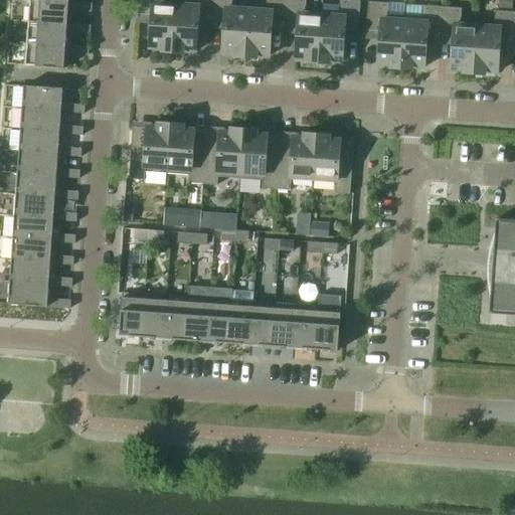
[(29,0),(28,22),(66,25),(67,24),(67,11),(92,12),(92,4),(68,2),(68,3),(29,0)]
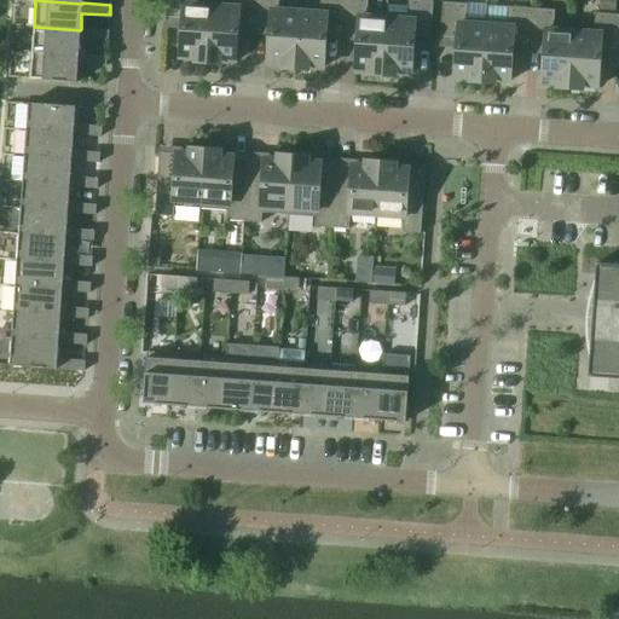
[(207,63),(210,6),(191,5),(190,0),(166,0),(165,17),(181,18),(179,58),(195,59),(195,62),(207,63)]
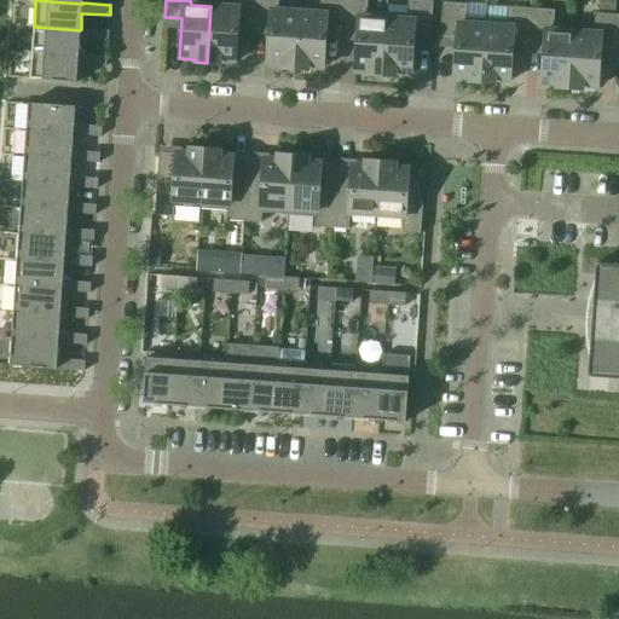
[(254,23),(255,0),(231,0),(231,7),(210,6),(207,63),(219,64),(220,62),(235,62),(238,23),(254,23)]
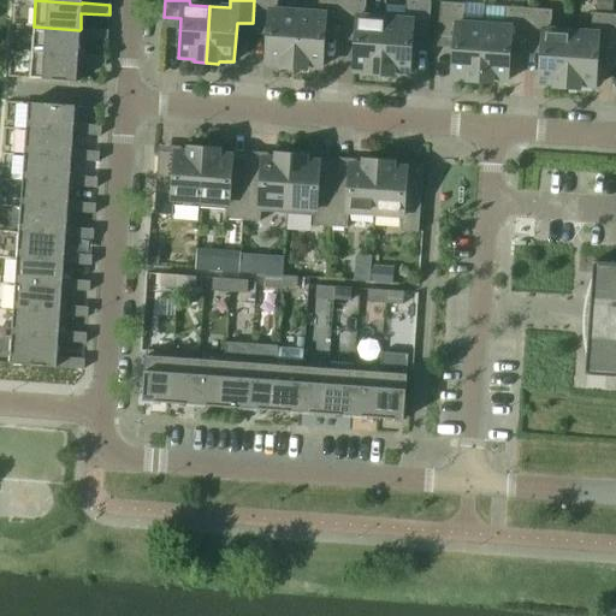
[(294,69),(297,6),(278,5),(277,0),(254,0),(253,23),(268,24),(266,64),(282,65),(280,69),(294,69)]
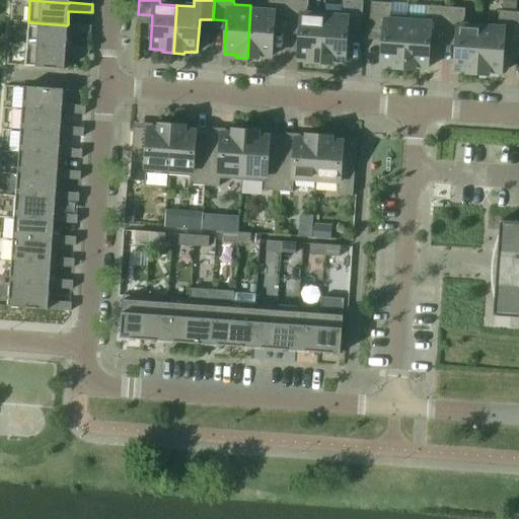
[(286,25),(288,0),(268,0),(268,6),(250,5),(247,58),(257,59),(257,57),(271,58),(273,24),(286,25)]
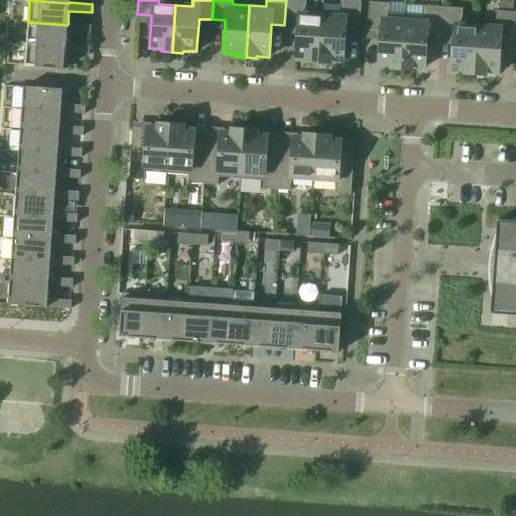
[(318,63),(323,10),(321,10),(321,15),(305,14),(306,0),(286,0),(284,25),(298,26),(295,59),(308,59),(308,62),(318,63)]
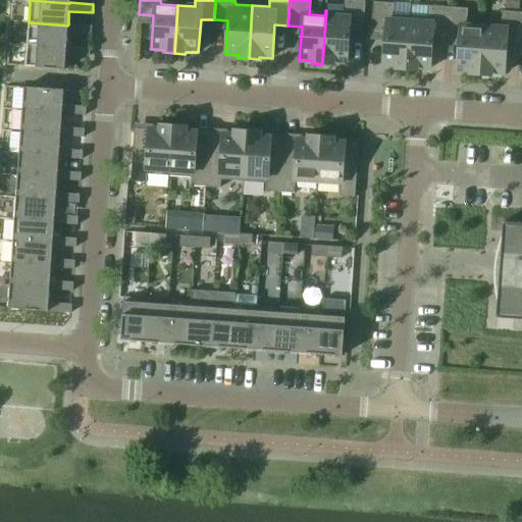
[(326,10),(322,64),(333,64),(333,62),(347,63),(349,30),(363,31),(365,2),(345,0),(344,11),(326,10)]
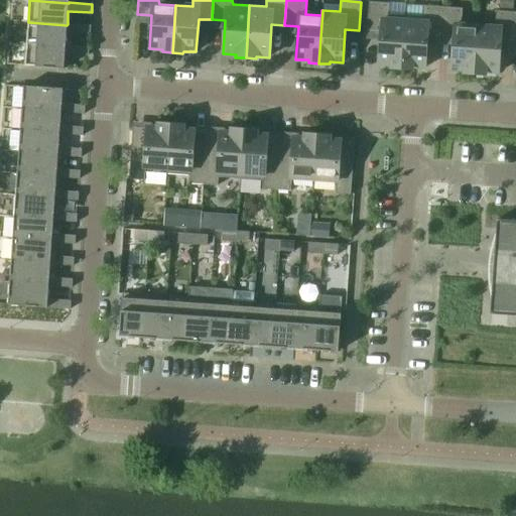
[(501,0),(501,11),(512,11),(512,0),(501,0)]
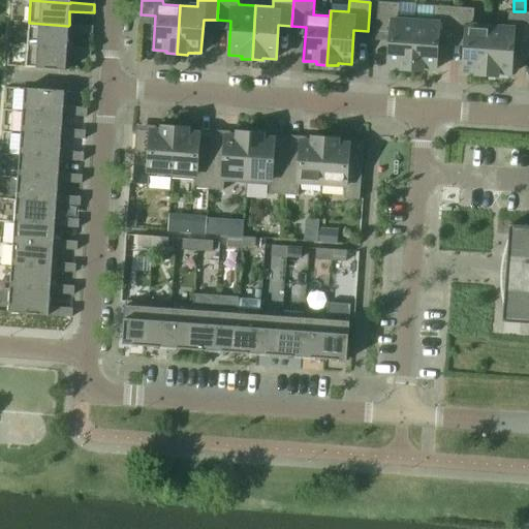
[(411,71),(414,22),(398,21),(399,4),(378,2),(375,32),(390,33),(387,66),(401,67),(401,70),(411,71)]
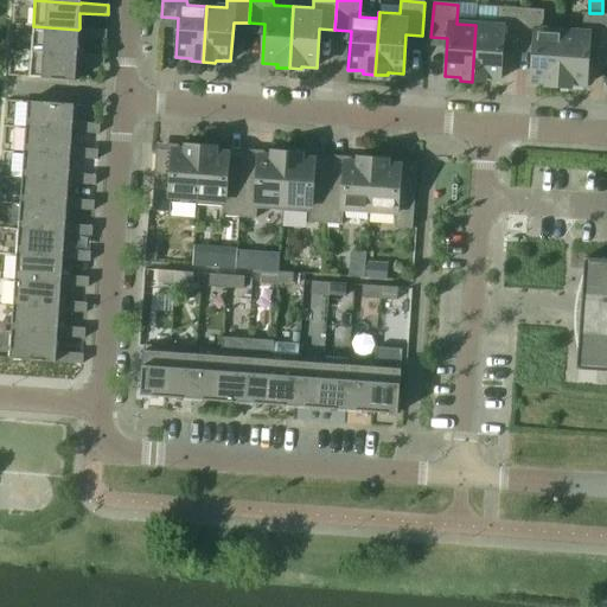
[(518,43),(521,8),(497,7),(496,26),(475,25),(472,82),(484,82),(485,80),(499,81),(503,42),(518,43)]
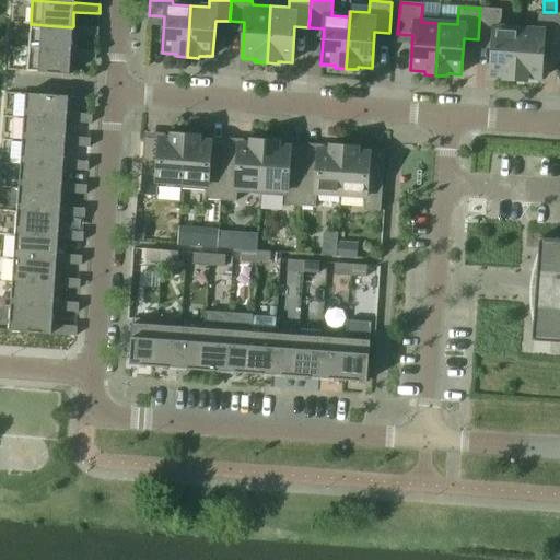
[(515,81),(518,28),(500,27),(502,10),(480,8),(478,39),(492,41),(490,77),(503,78),(503,80),(515,81)]
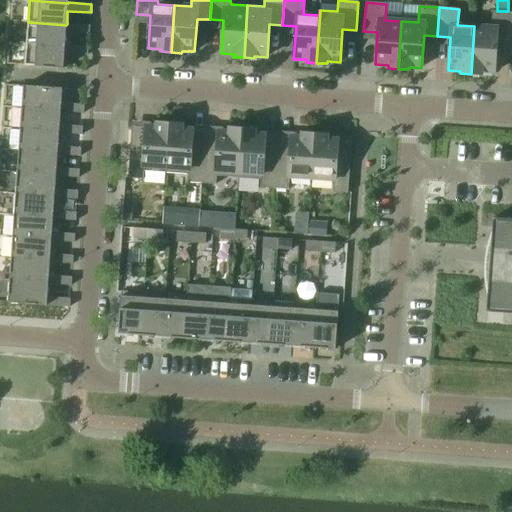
[(509,41),(511,13),(492,11),(491,27),(474,26),(471,74),(481,75),(481,72),(494,73),(496,40),(509,41)]
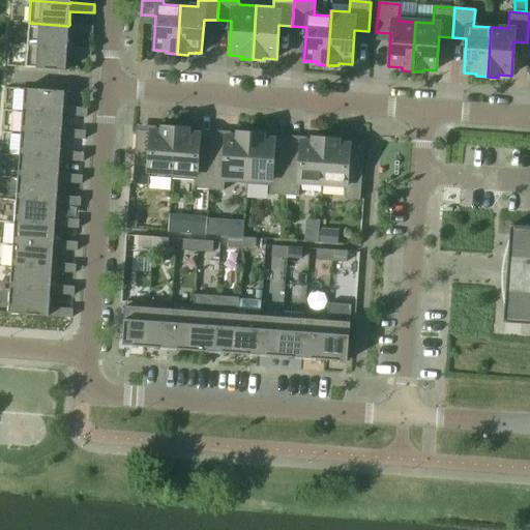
[(29,23),(27,45),(67,48),(67,47),(68,33),(92,35),(93,26),(69,25),(68,26),(29,23)]
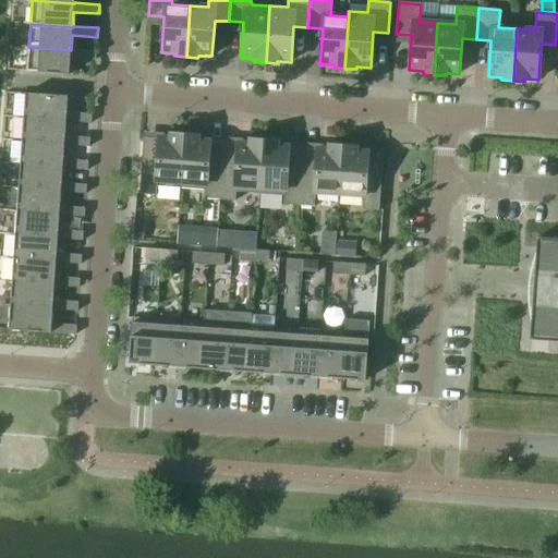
[(27,72),(69,75),(69,74),(69,73),(70,59),(95,60),(96,51),(71,49),(71,50),(28,47),(27,72)]
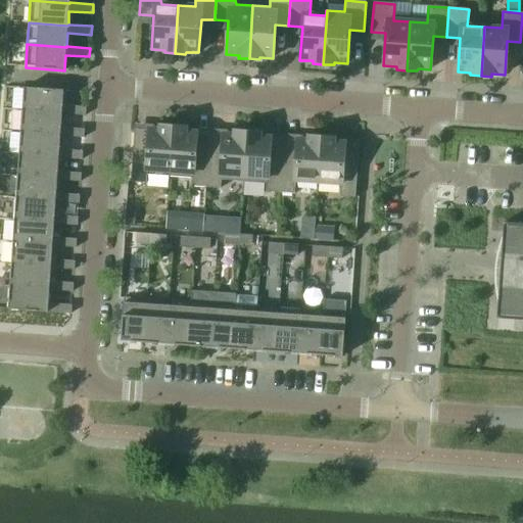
[(24,88),(22,110),(61,113),(61,114),(85,115),(86,107),(62,105),(63,92),(63,91),(63,90),(24,88)]
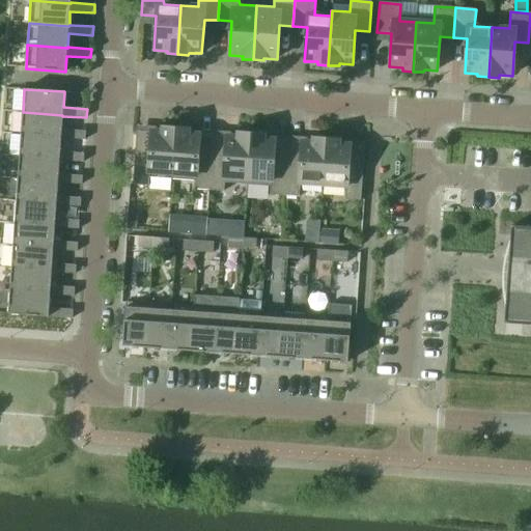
[(23,112),(21,135),(61,137),(61,138),(85,140),(85,132),(61,130),(62,116),(62,115),(23,112)]
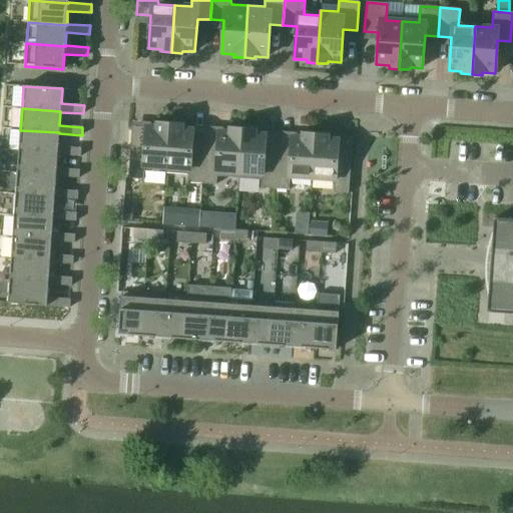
[(166,173),(169,124),(157,123),(156,127),(145,126),(145,127),(132,126),(128,178),(143,179),(144,171),(166,173)]
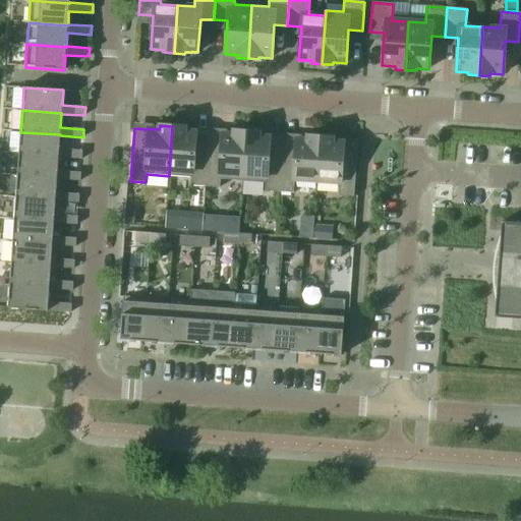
[(206,187),(209,134),(195,133),(196,132),(184,131),(185,127),(172,126),(169,176),(191,178),(190,186),(206,187)]
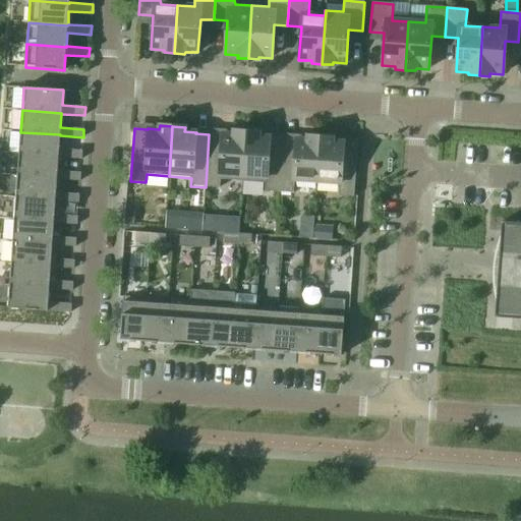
[(242,181),(246,131),(233,130),(233,134),(222,133),(222,135),(209,134),(206,187),(220,188),(220,180),(242,181)]
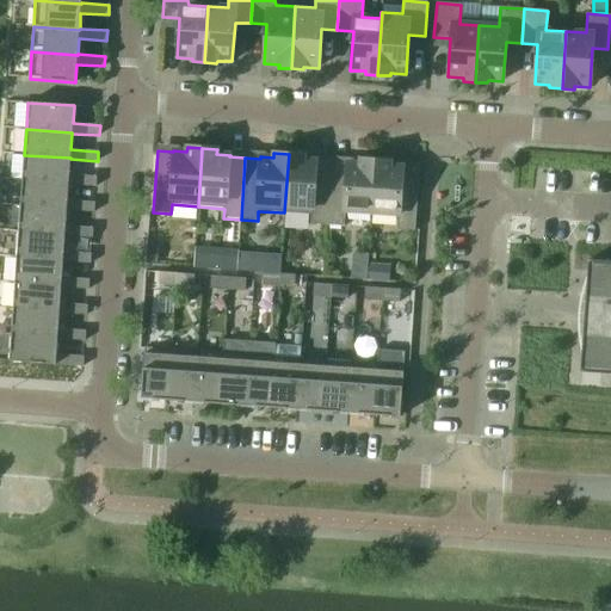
[(327,226),(332,164),(316,162),(316,161),(303,160),(303,155),(289,154),(284,213),(312,215),(310,224),(327,226)]
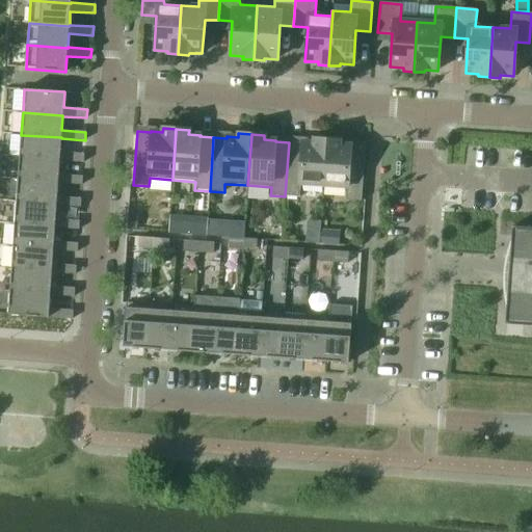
[(21,135),(19,157),(59,160),(59,161),(83,163),(84,154),(60,153),(61,138),(61,137),(21,135)]
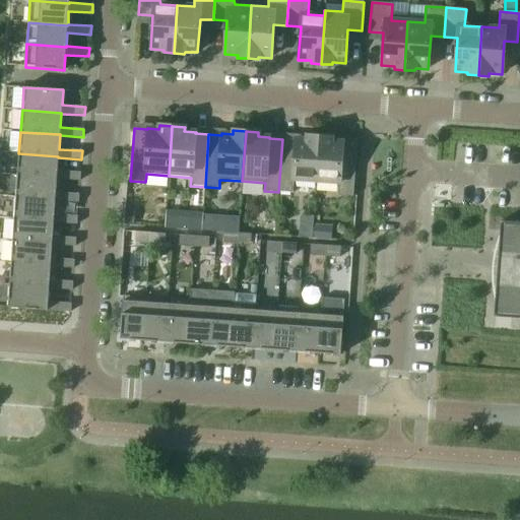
[(316,182),(320,136),(307,135),(307,139),(296,138),(296,140),(282,139),(278,192),(293,193),(294,180),(316,182)]
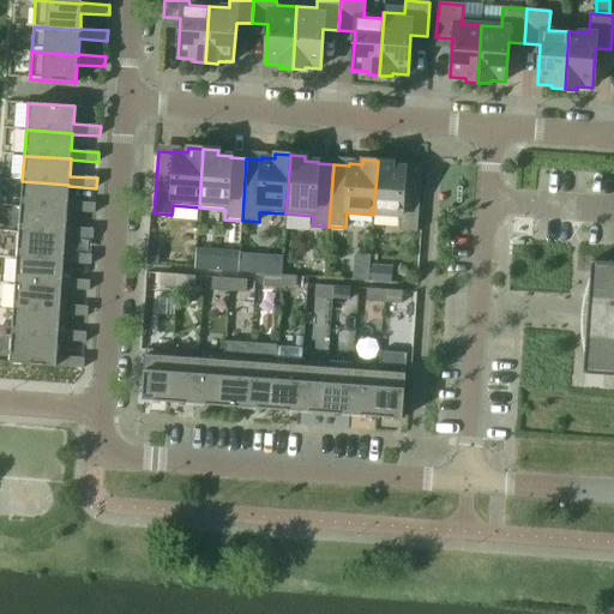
[(378,161),(373,215),(401,216),(399,232),(417,233),(421,170),(405,169),(405,168),(392,167),(392,162),(378,161)]
